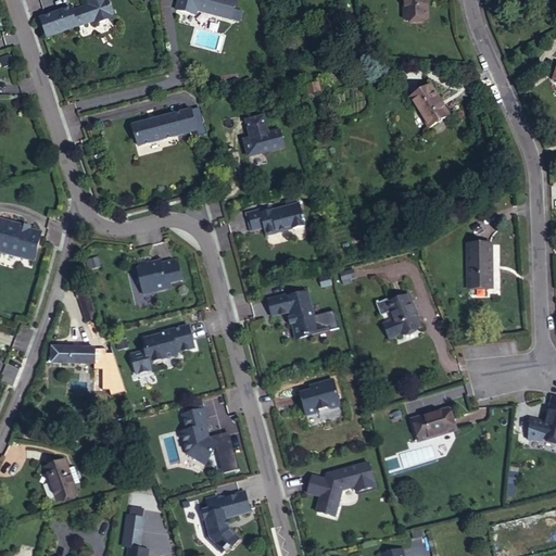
[(47,20),(46,17),(40,19),(47,38),(95,22),(96,24),(112,17),(112,15),(113,15),(106,0),(86,0),(88,5),(71,12),(47,20)]
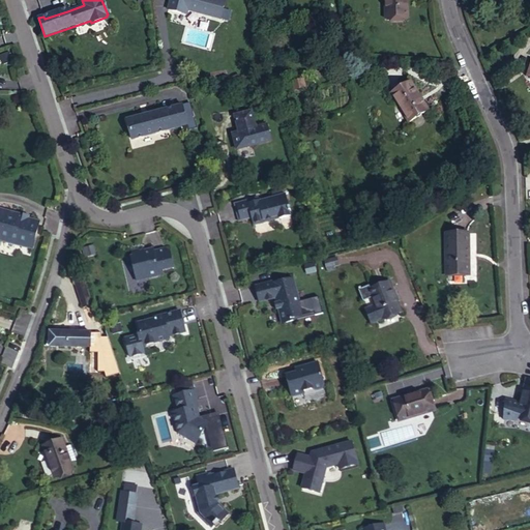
[(170,0),(168,9),(186,15),(187,9),(221,19),(226,0),(225,0),(224,0),(170,0)]
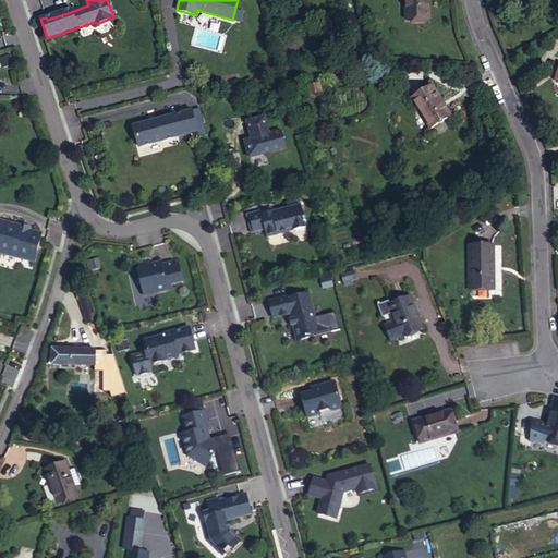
[(428,19),(427,0),(405,0),(407,15),(419,15),(417,19),(428,19)]
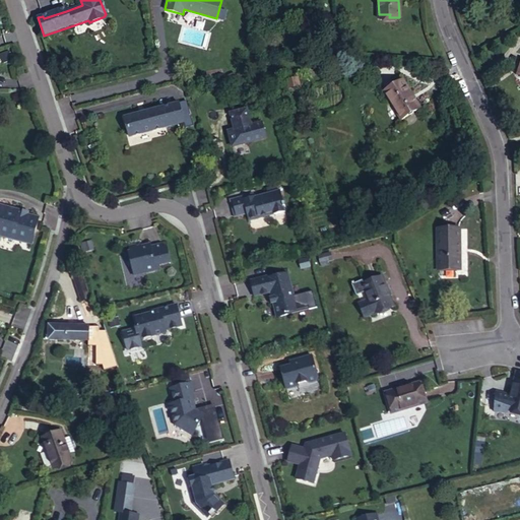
[(296,78),(285,81),(287,88),(298,85),(296,78)]
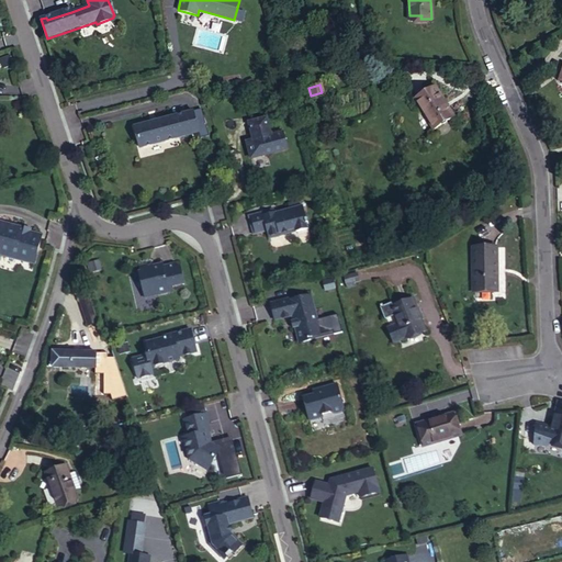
[(434,130),(453,117),(435,87),(416,99),(434,130)]
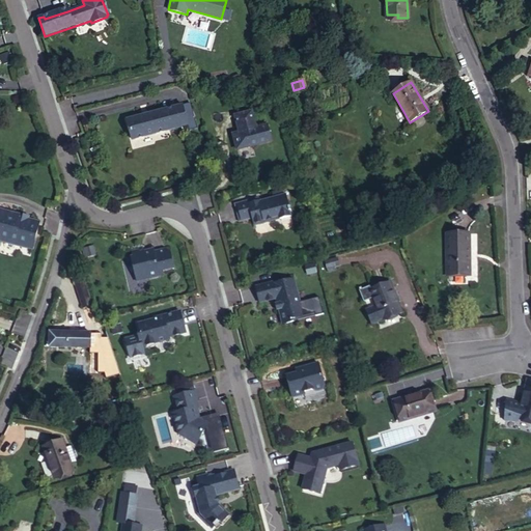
[(189,126),(183,105),(128,119),(133,140),(189,126)]
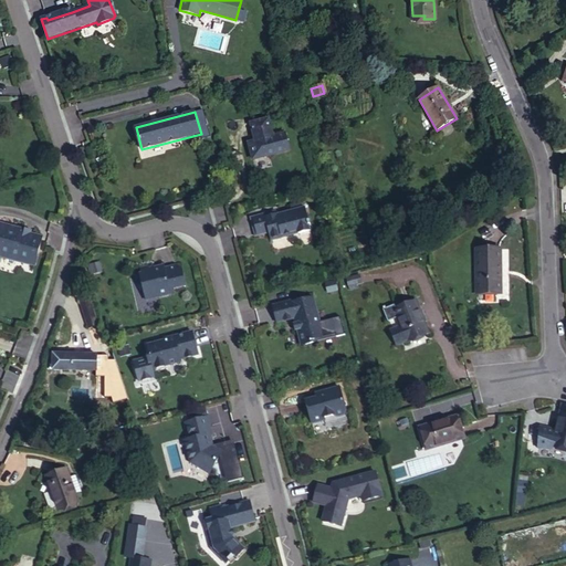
[(253,159),(290,150),(285,134),(273,137),(268,119),(251,124),(253,134),(257,134),(258,140),(249,144),(253,159)]
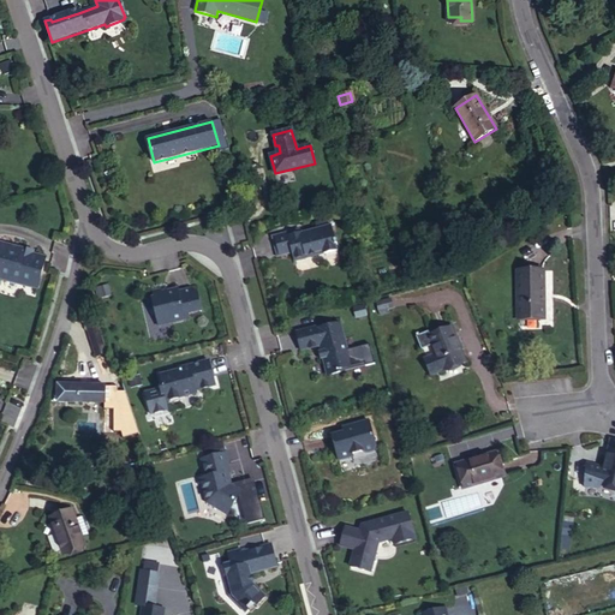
[(338,254),(338,250),(330,226),(309,232),(308,234),(302,236),(299,230),(272,237),(278,257),(293,252),(296,262),(323,254),(324,257),(327,256),(338,254)]
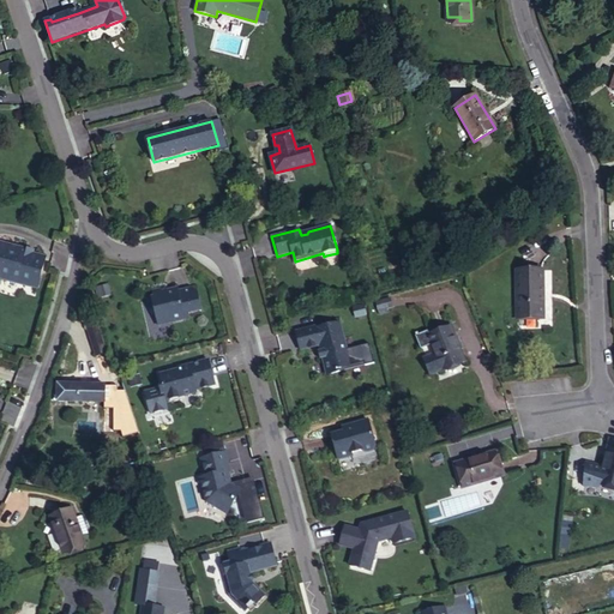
[(26,253),(26,251),(0,242),(0,277),(37,288),(46,258),(26,253)]
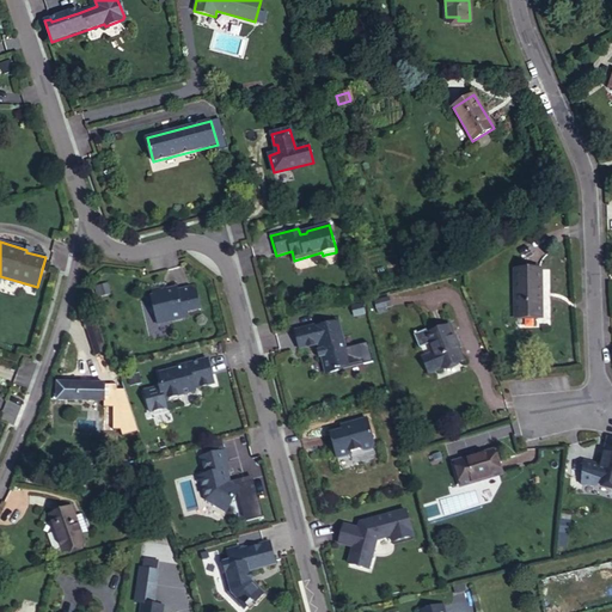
[(540,270),(515,270),(516,318),(542,317),(540,270)]
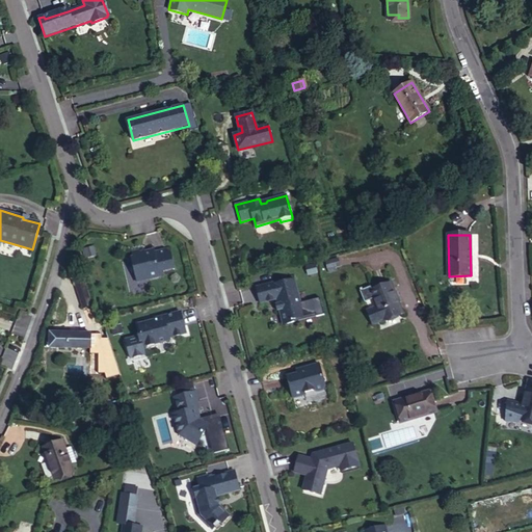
[(169,251),(166,249),(145,254),(144,249),(132,251),(133,257),(132,258),(136,274),(137,274),(138,280),(147,277),(148,281),(161,277),(160,272),(175,269),(169,251)]
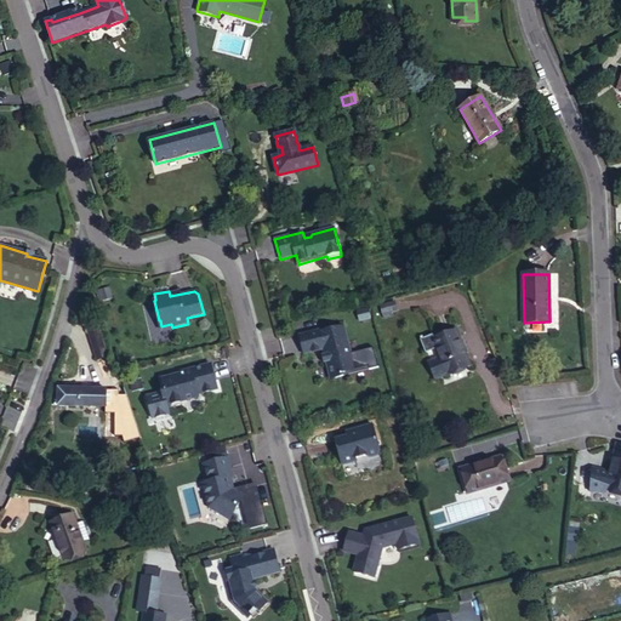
[(397,311),(394,302),(381,307),(383,319),(393,317),(392,312),(397,311)]
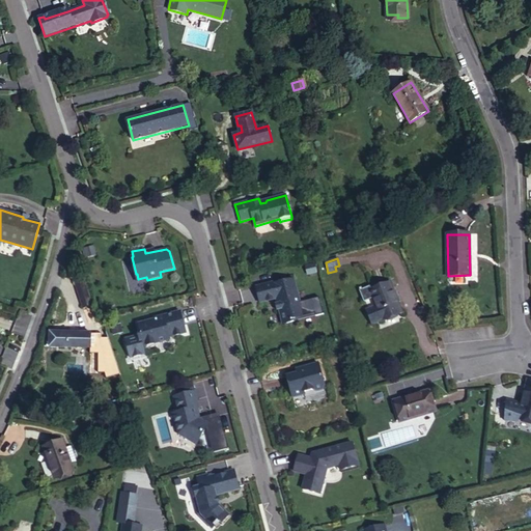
[(314,263),(305,267),(308,275),(317,273),(314,263)]
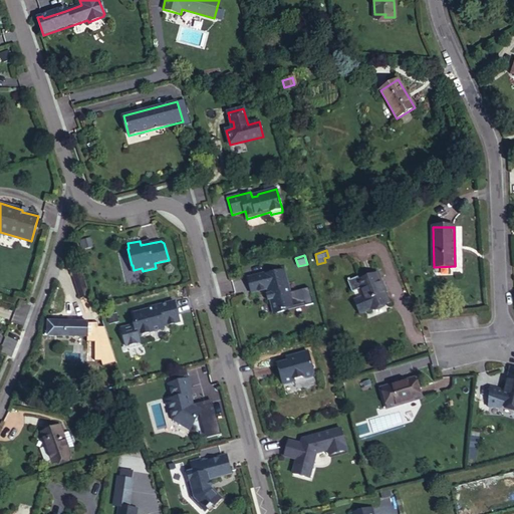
[(88,295),(80,271),(71,274),(79,298),(88,295)]
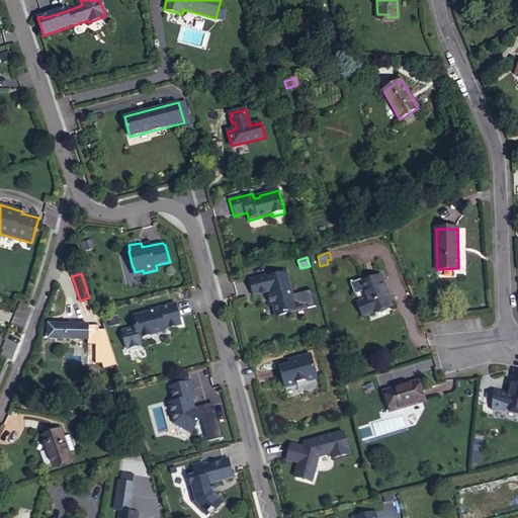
[(290,285),(287,286),(284,273),(266,277),(266,276),(250,280),(254,295),(269,291),(270,295),(269,295),(271,304),(272,303),(275,317),(286,314),(285,312),(296,309),(290,285)]
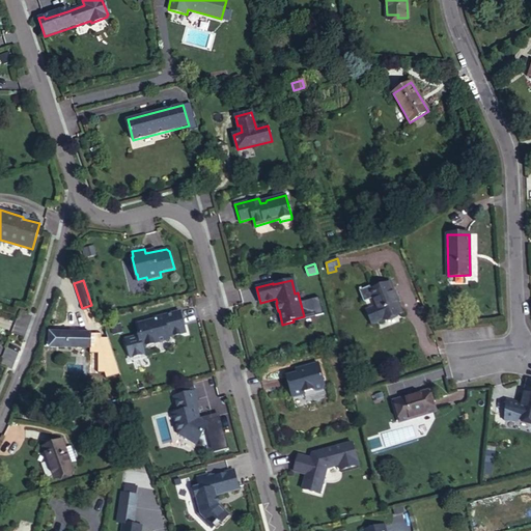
[(359,290),(364,302),(373,298),(378,306),(367,311),(372,325),(383,319),(384,322),(401,313),(397,302),(394,303),(392,298),(395,296),(394,291),(393,292),(389,283),(371,290),(370,286),(359,290)]
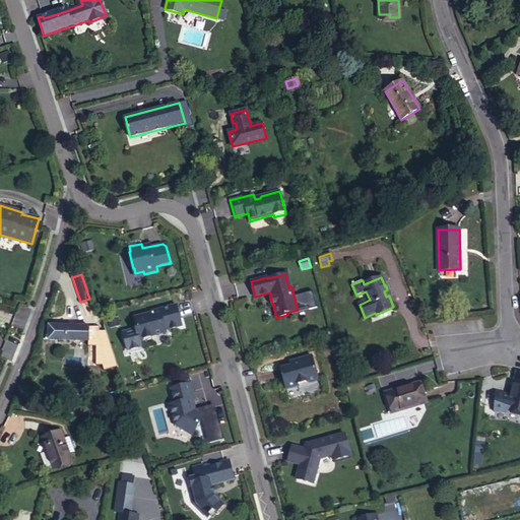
[(177,305),(159,310),(160,312),(151,314),(151,312),(135,316),(138,325),(136,328),(122,332),(127,351),(140,347),(139,340),(167,332),(166,330),(182,326),(177,305)]
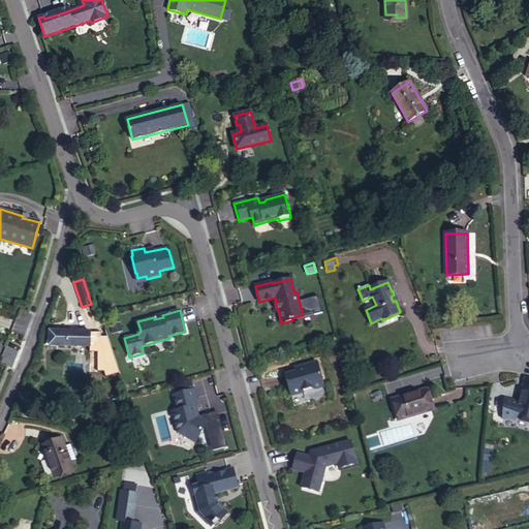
[(49,346),(90,346),(91,332),(64,332),(54,331),(50,331),(49,346)]
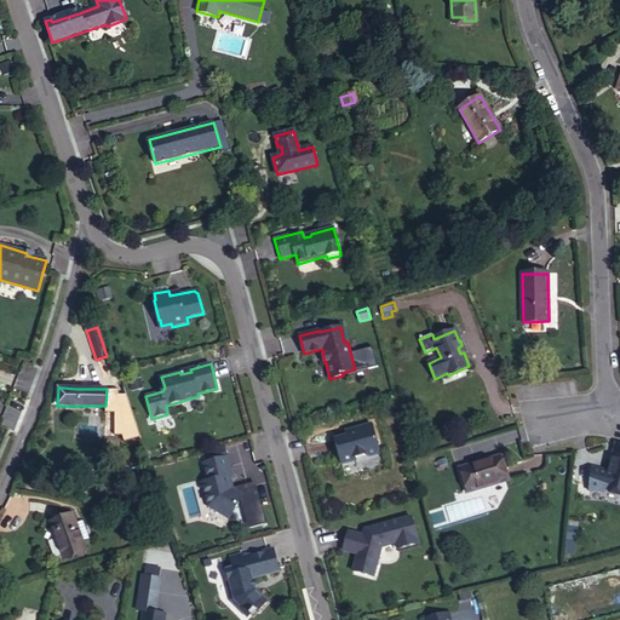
[(377,455),(379,452),(372,423),(357,428),(359,432),(334,438),(342,465),(356,461),(355,458),(365,455),(369,458),(377,455)]
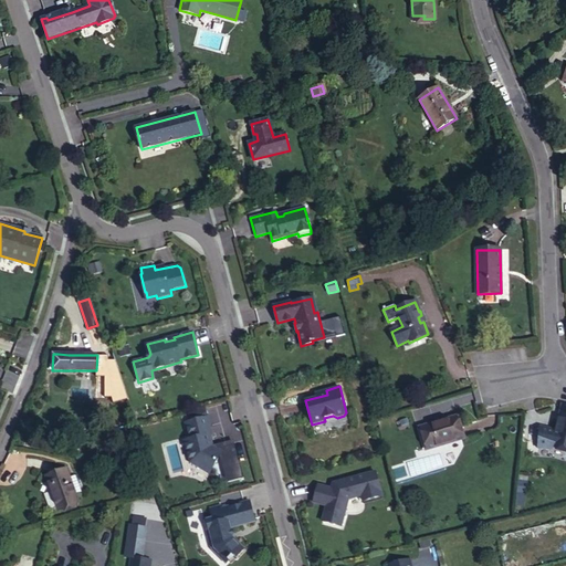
[(565,407),(563,406),(553,446),(565,448),(565,407)]
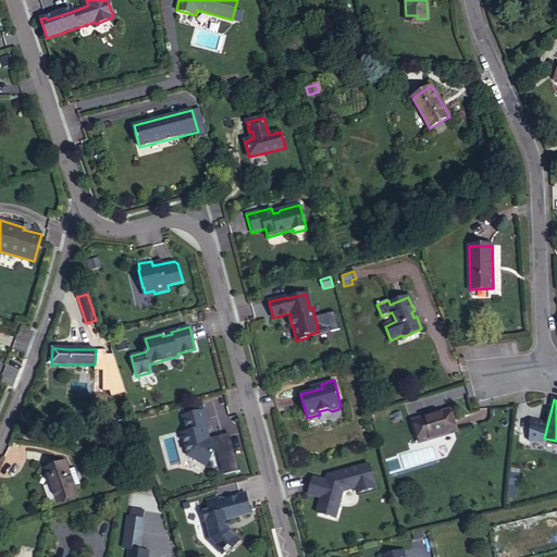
[(209,438),(207,440),(205,429),(209,428),(203,410),(183,417),(187,433),(182,434),(188,456),(206,466),(219,445),(209,438)]
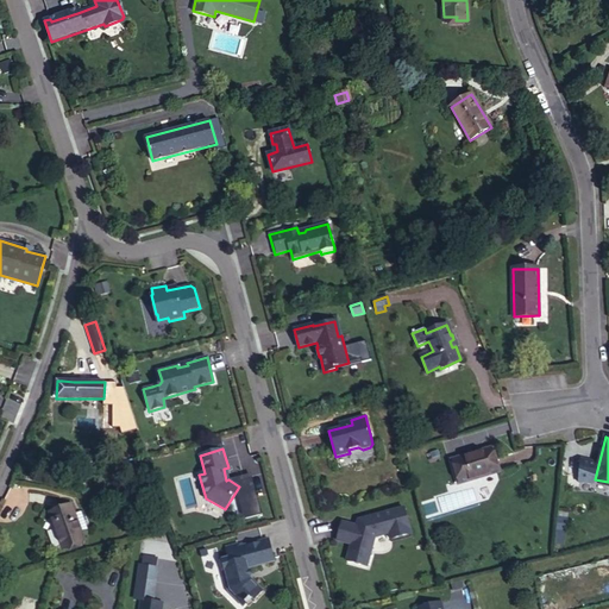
[(493,449),(452,460),(459,483),(498,471),(493,449)]
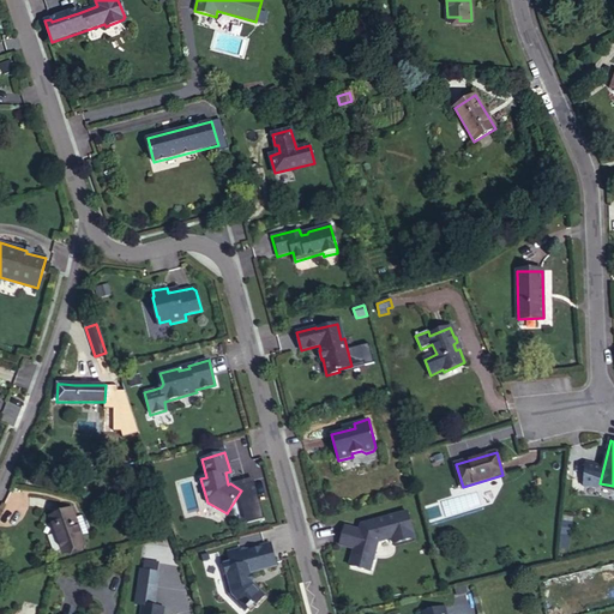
[(64,553),(85,545),(72,509),(50,517),(64,553)]
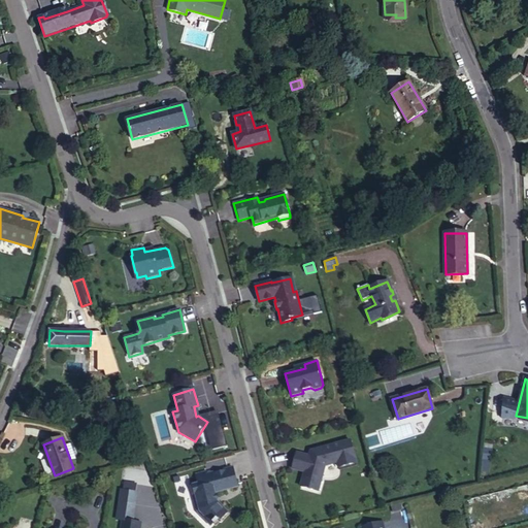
[(311,456),(297,452),(292,467),(303,471),(299,485),(317,491),(325,466),(337,463),(338,467),(356,463),(350,440),(312,451),(311,456)]
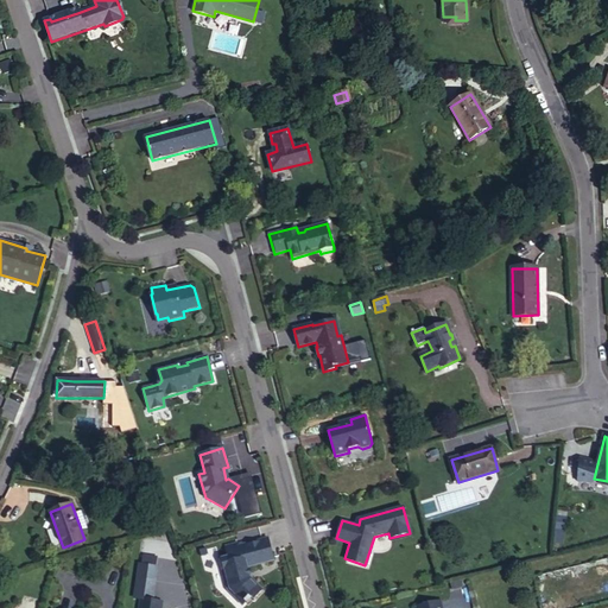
[(267,538),(238,545),(226,549),(228,557),(220,559),(228,590),(238,601),(239,599),(242,602),(246,602),(247,603),(253,597),(254,599),(263,589),(252,578),(248,580),(247,574),(249,574),(248,568),(274,561),(267,538)]
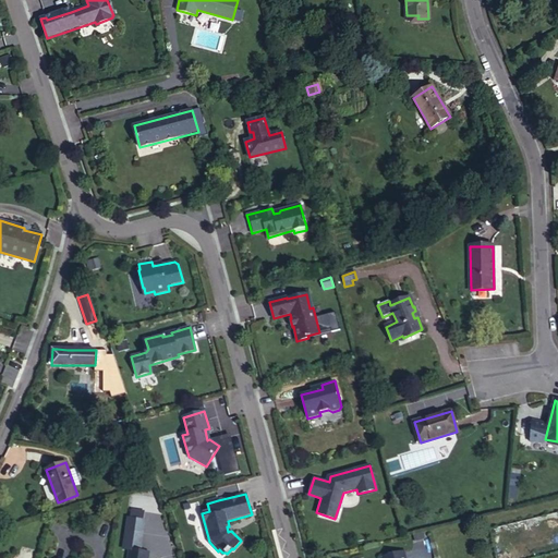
[(423,532),(413,535),(415,541),(425,538),(423,532)]
